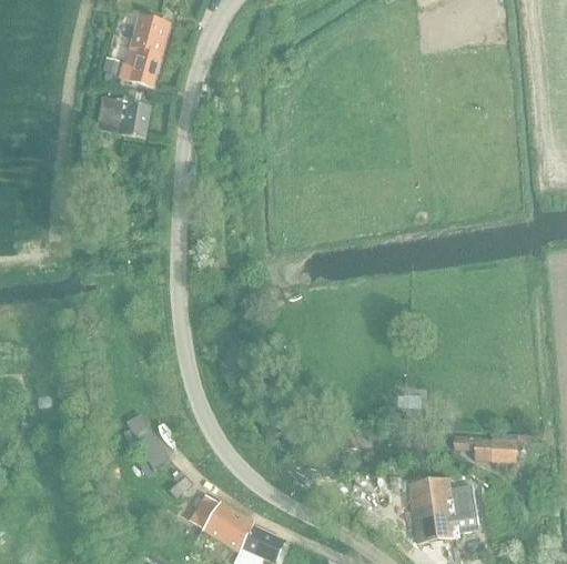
[(162,53),(161,53),(170,23),(139,13),(125,61),(123,61),(119,76),(152,86),(162,53)]
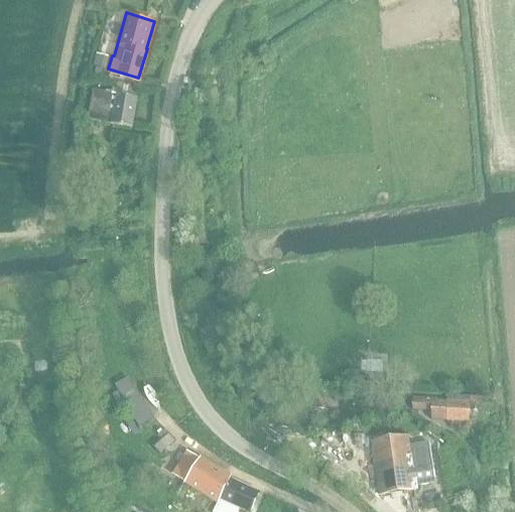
[(138,96),(137,96),(139,86),(114,82),(112,92),(94,88),(88,118),(132,126),(138,96)]
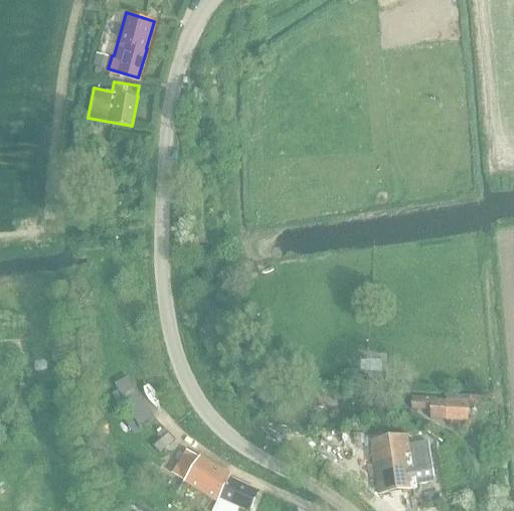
[(114,381),(140,422),(154,413),(128,372),(114,381)]
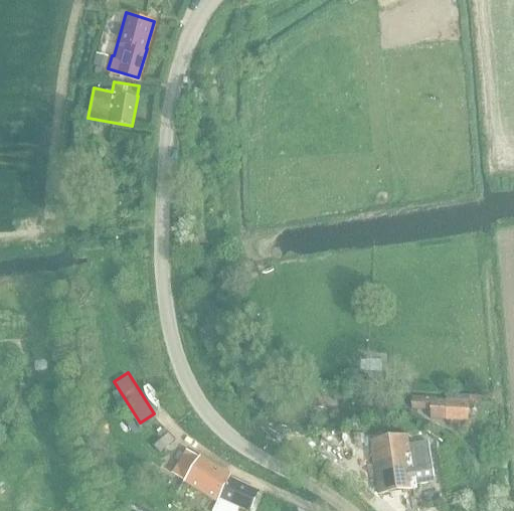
[(448,392),(448,396),(435,395),(435,392),(412,392),(412,407),(431,407),(431,416),(447,416),(447,417),(469,418),(469,393),(448,392)]
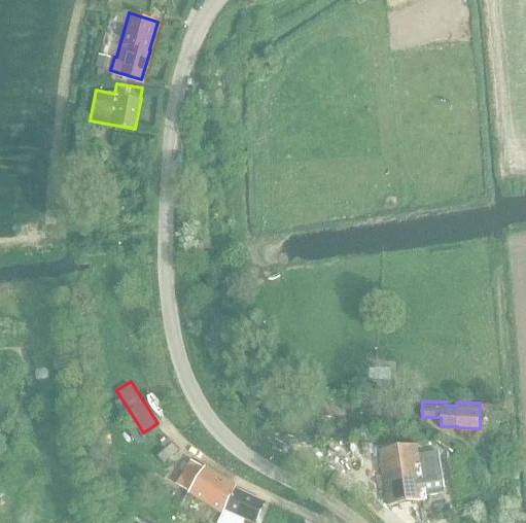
[(158,453),(165,460),(180,446),(173,439),(158,453)]
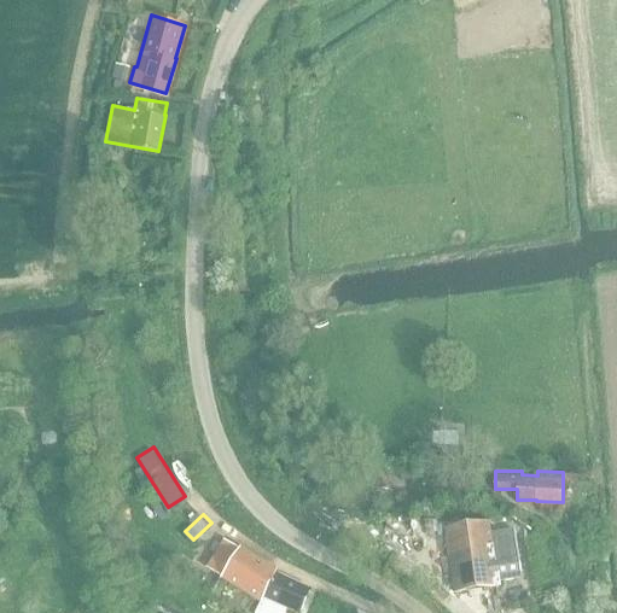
[(513,527),(490,531),(489,519),(447,526),(457,591),(499,584),(499,578),(521,574),(513,527)]
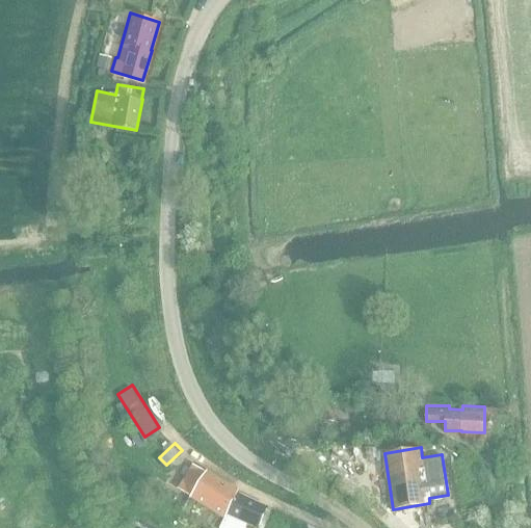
[(243,527),(246,522),(256,527),(266,506),(235,491),(193,466),(180,487),(198,500),(226,516),(219,526),(222,527),(243,527)]
